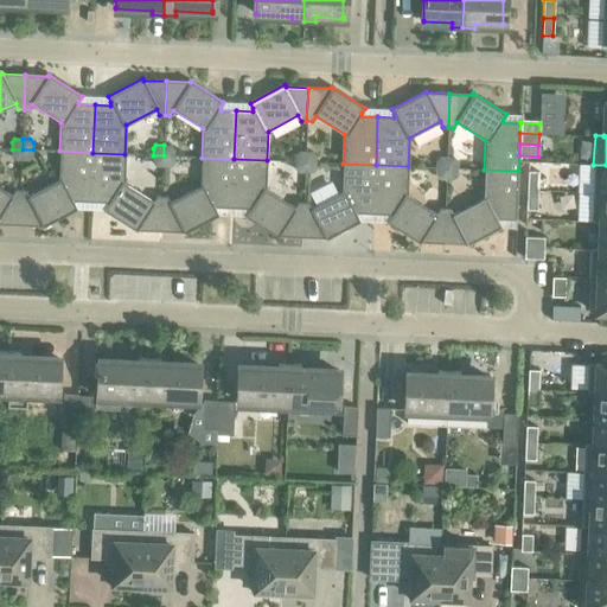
[(164,145),(164,155),(174,155),(174,148),(171,145),(164,145)]
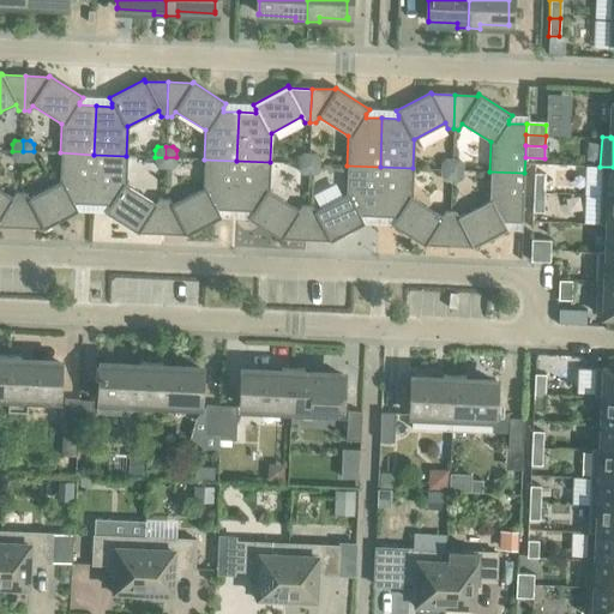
[(12,151),(11,158),(14,162),(22,162),(23,151),(12,151)]
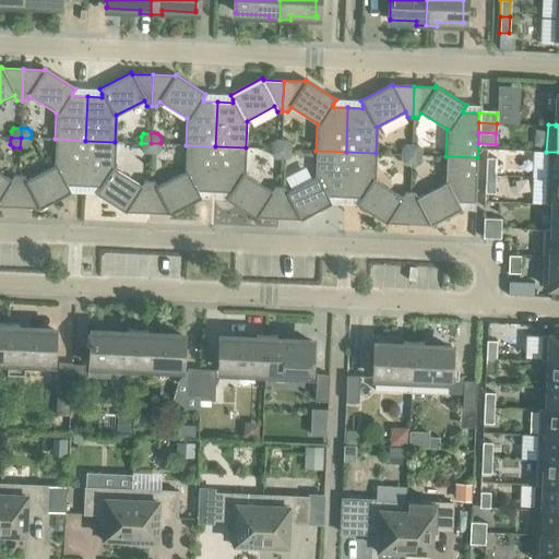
[(21,138),(20,147),(27,147),(31,144),(31,138),(21,138)]
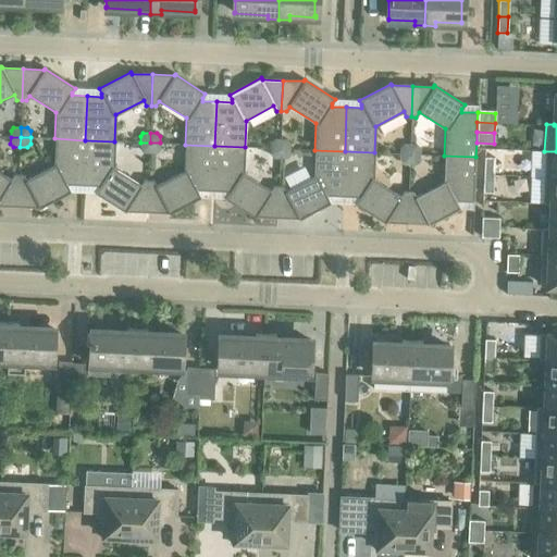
[(69,184),(83,185),(85,140),(54,138),(53,165),(26,180),(23,174),(19,174),(16,206),(38,207),(39,209),(71,192),(69,187),(69,184)]
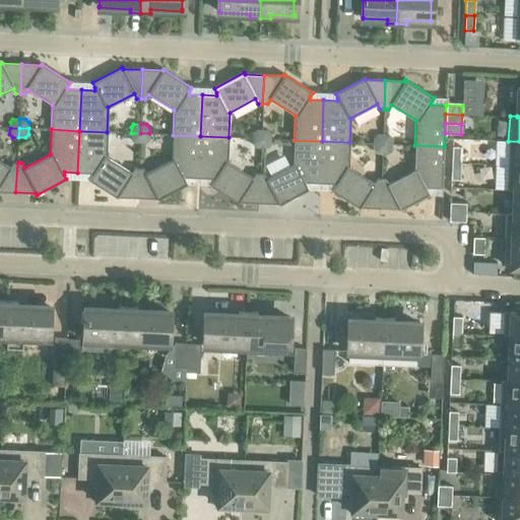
[(252,132),(252,138),(261,138),(261,130),(255,129),(252,132)]
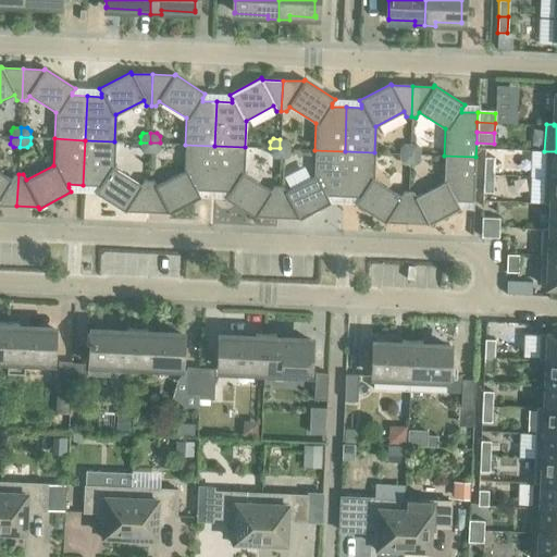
[(280,139),(280,148),(289,148),(289,141),(287,139),(280,139)]
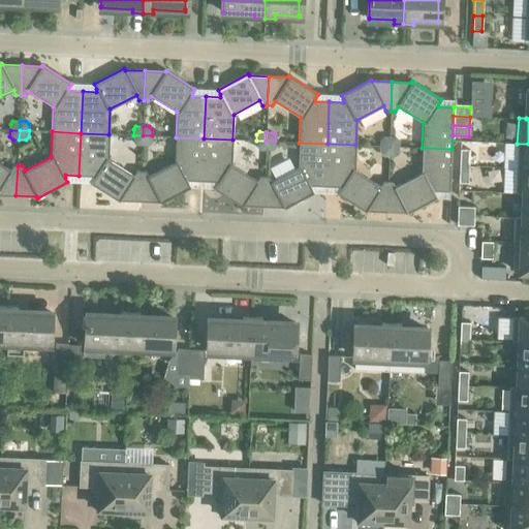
[(120,200),(139,201),(141,170),(136,170),(133,176),(107,159),(109,134),(81,133),(79,176),(93,176),(93,179),(90,183),(119,201),(120,200)]
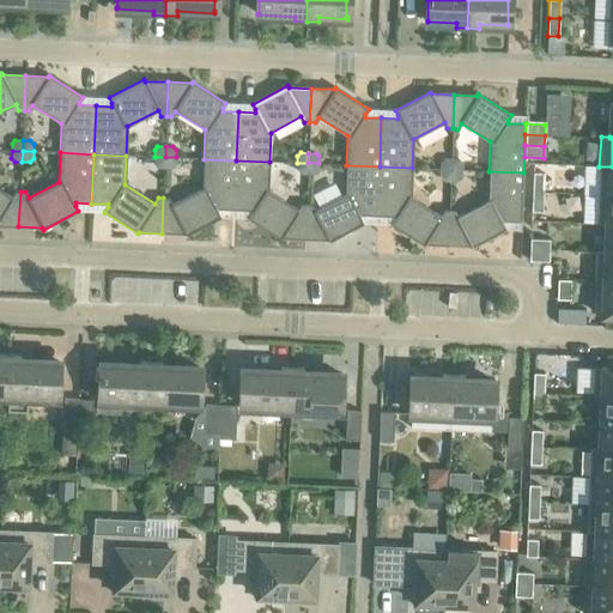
[(155,157),(153,164),(157,168),(165,168),(165,157),(155,157)]
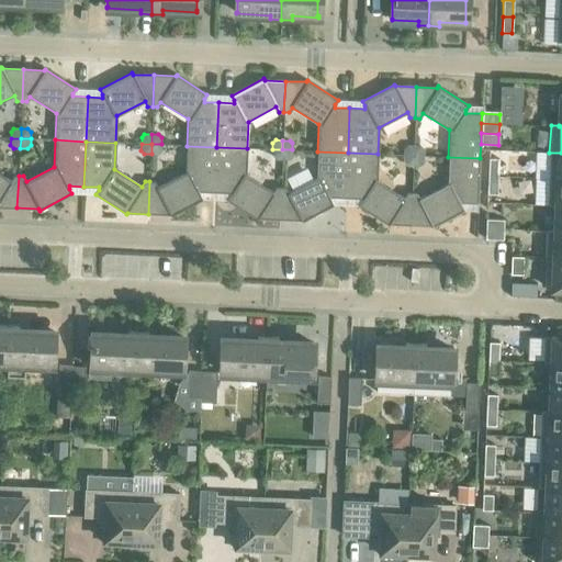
[(152,144),(152,154),(158,154),(161,150),(161,144),(152,144)]
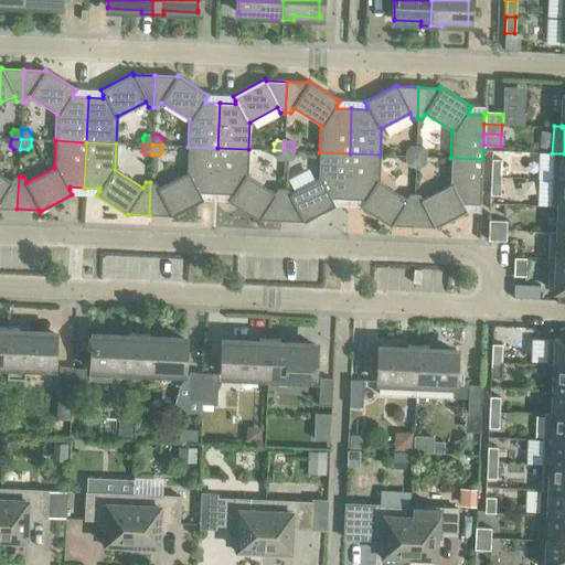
[(406,149),(406,156),(416,156),(416,146),(409,146),(406,149)]
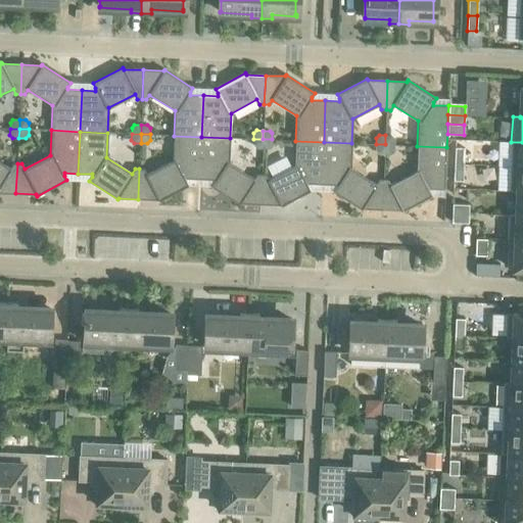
[(385,135),(385,144),(394,144),(394,138),(391,136),(385,135)]
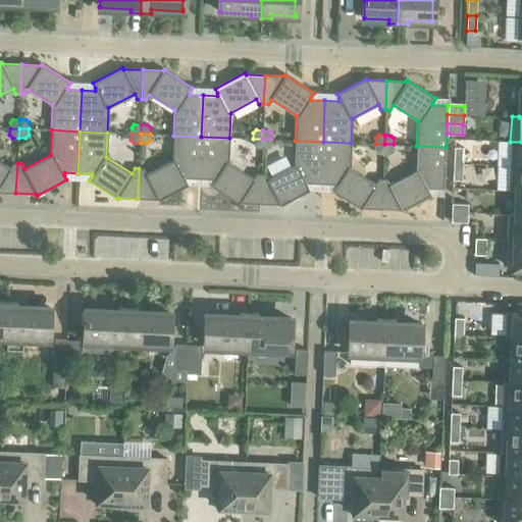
[(186,177),(199,178),(201,137),(173,136),(172,160),(146,173),(143,169),(139,168),(138,199),(157,199),(158,201),(188,186),(186,180),(186,177)]
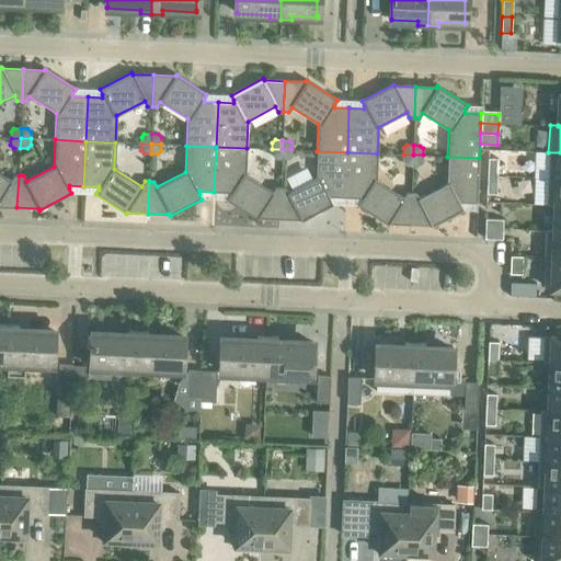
[(258,218),(278,219),(279,186),(275,186),(272,192),(245,174),(247,148),(216,147),(214,192),(229,193),(229,195),(227,199),(256,219),(258,218)]
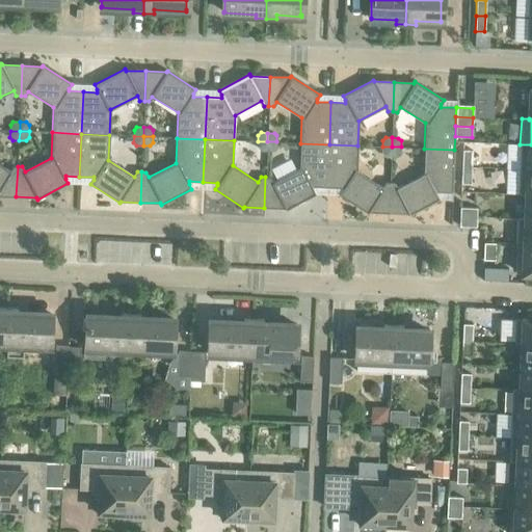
[(258,141),(258,148),(260,151),(267,151),(267,141),(258,141)]
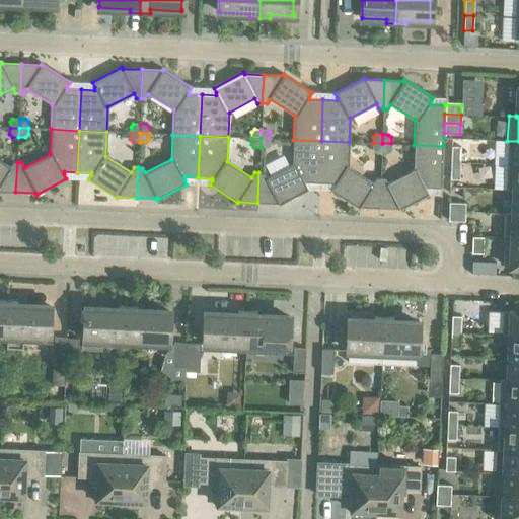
[(261,138),(261,147),(267,147),(270,145),(270,138),(261,138)]
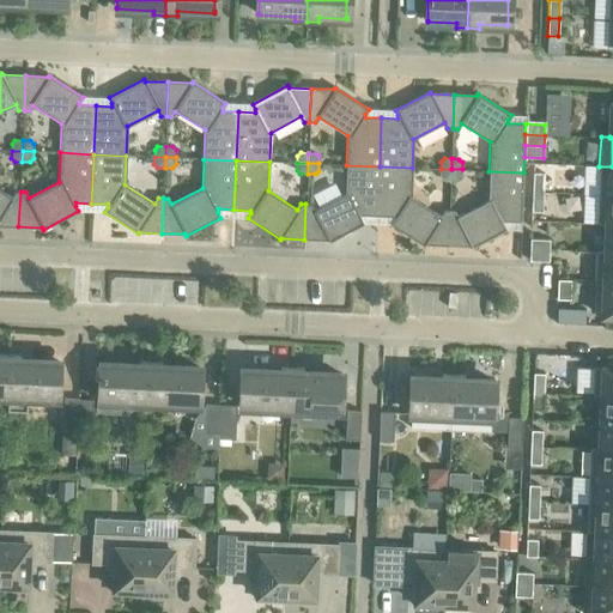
[(360,214),(377,216),(380,167),(346,165),(345,194),(314,211),(311,205),(305,204),(304,240),(328,240),(328,242),(363,224),(360,218),(360,214)]
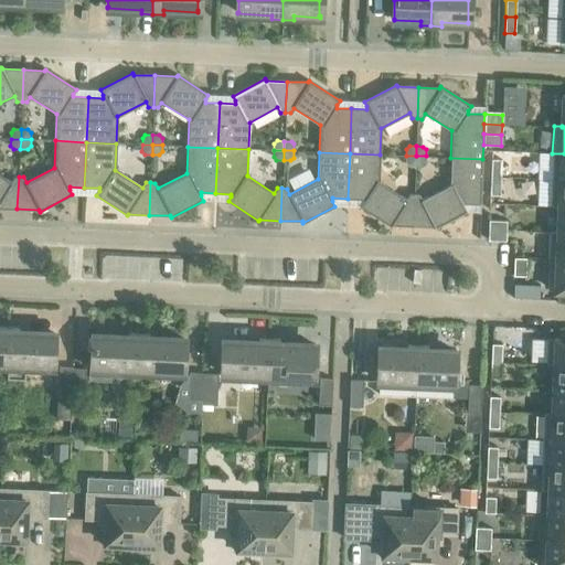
[(391,225),(413,226),(414,194),(408,193),(405,199),(379,182),(380,155),(350,153),(348,199),(363,200),(362,203),(360,208),(391,226),(391,225)]
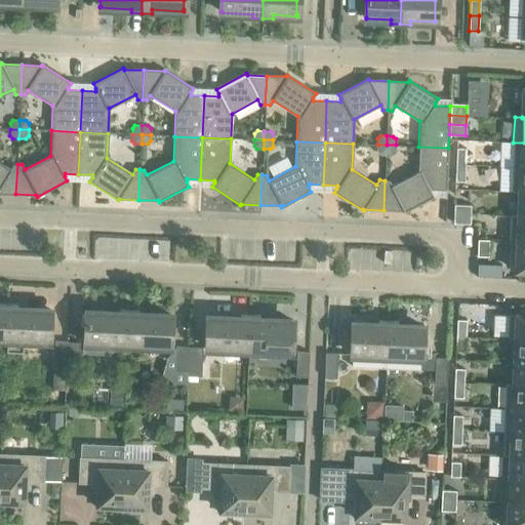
[(524,143),(513,143),(512,167),(524,167),(524,143)]
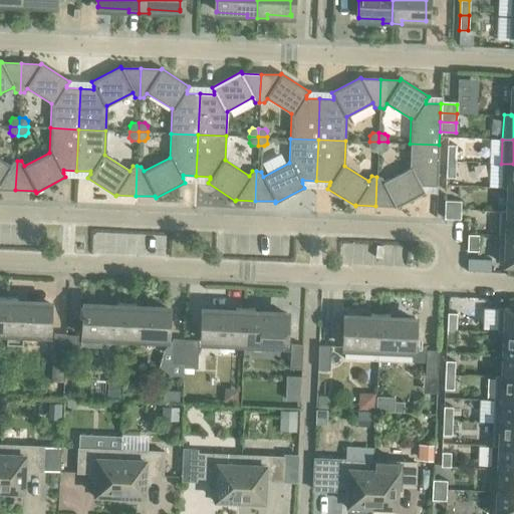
[(369,142),(369,148),(371,151),(378,151),(378,142),(369,142)]
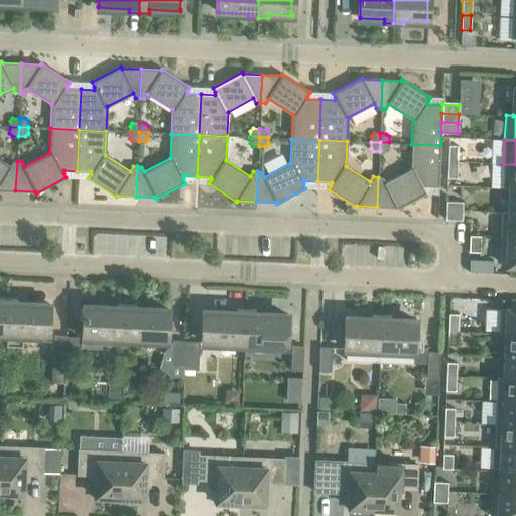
[(380,142),(380,151),(386,151),(389,149),(389,142),(380,142)]
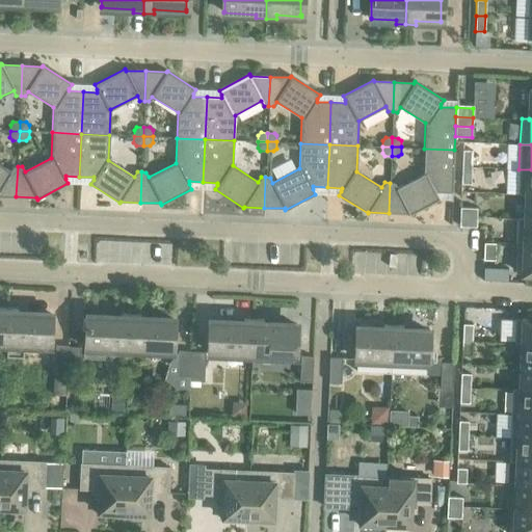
[(390,183),(389,213),(408,214),(409,215),(440,200),(437,194),(437,192),(452,193),(454,150),(424,149),(423,174),(397,188),(394,183),(390,183)]
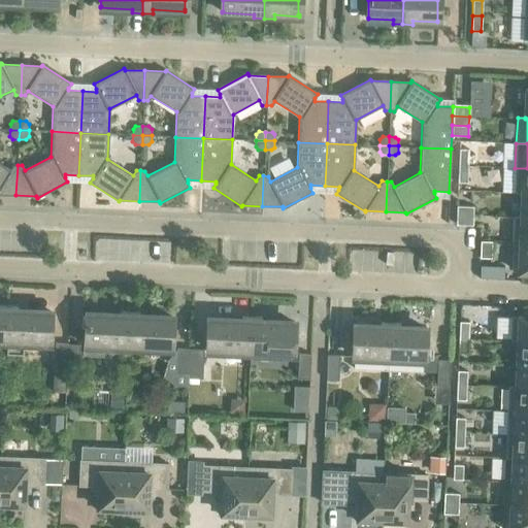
[(459,149),(458,166),(467,166),(468,150),(459,149)]
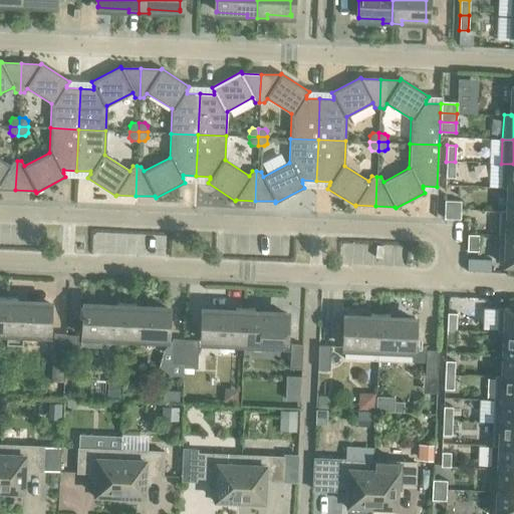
[(0,189),(15,190),(17,161),(12,161),(9,166),(0,159),(0,189)]
